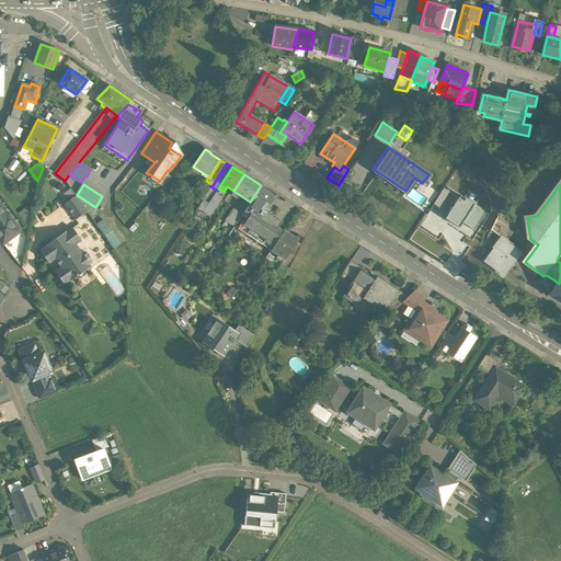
[(281,224),(263,213),(268,205),(271,206),(277,196),(261,185),(250,202),(243,212),(250,215),(243,224),(250,228),(245,235),(271,251),(283,231),(278,228),(281,224)]
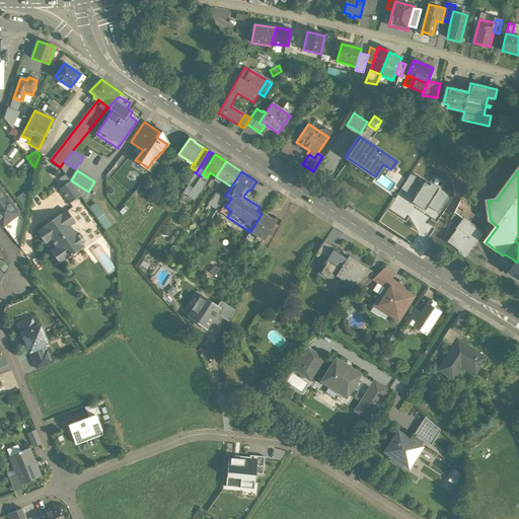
[(201,176),(195,172),(188,184),(189,186),(189,184),(193,188),(201,176)]
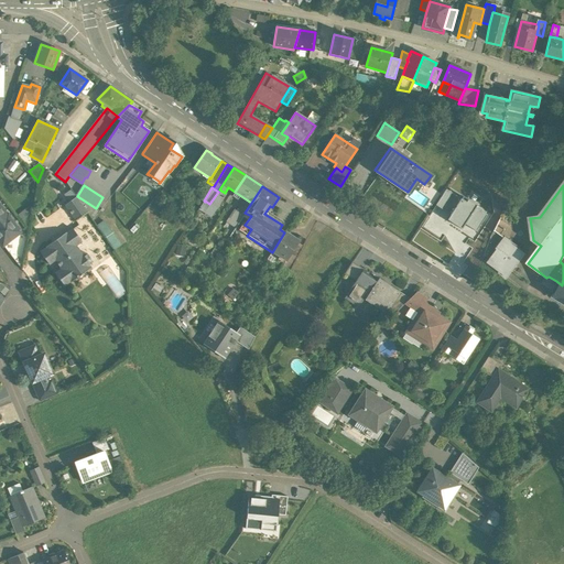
[(69,199),(75,194),(71,188),(64,194),(69,199)]
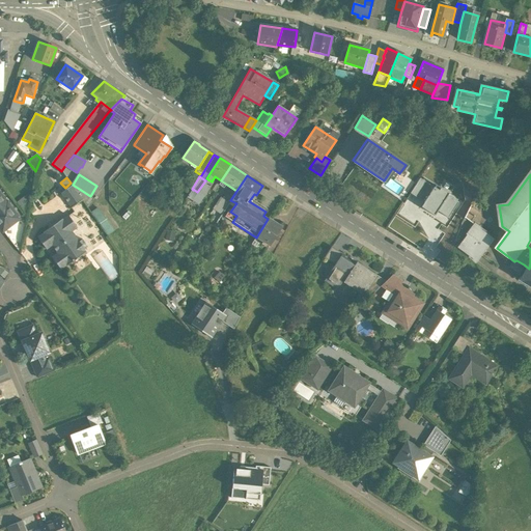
[(197,192),(203,196),(213,182),(212,182),(206,178),(205,180),(197,192)]
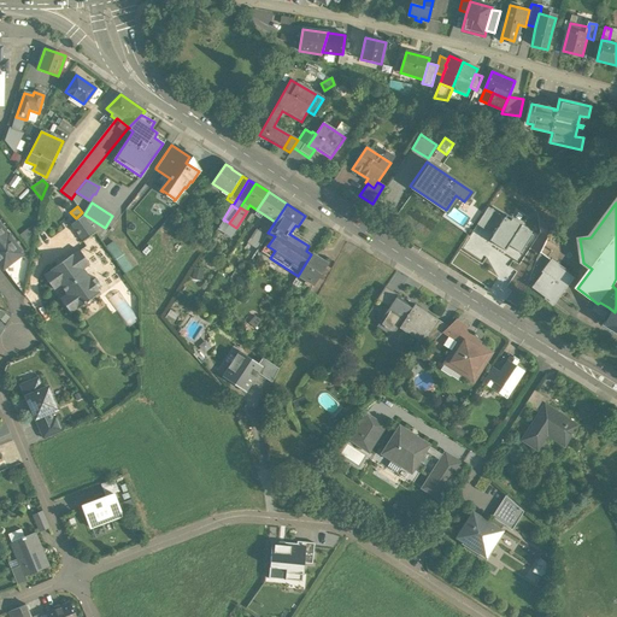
[(492,235),(504,217),(488,207),(476,224),(492,235)]
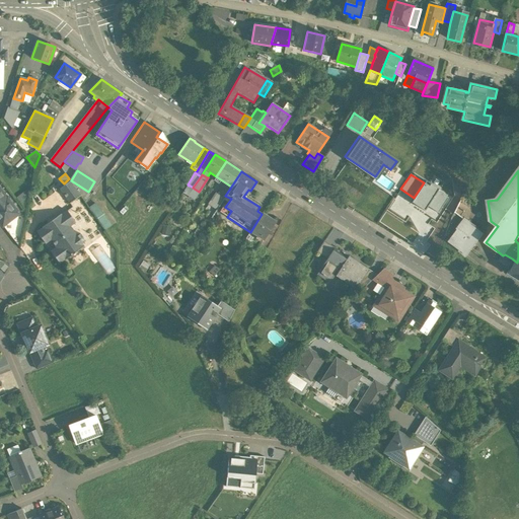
[(70,181),(59,189),(69,204),(80,196),(70,181)]
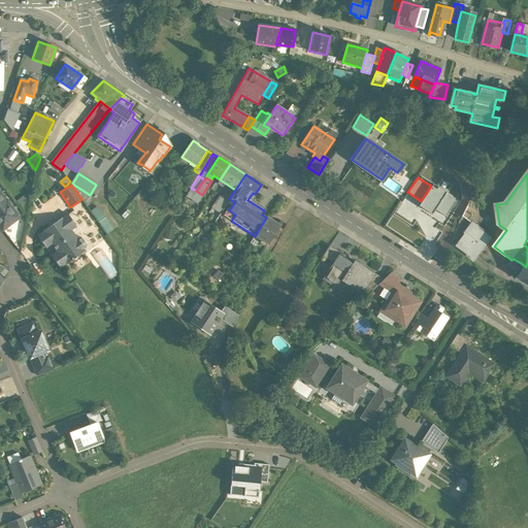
[(418,206),(431,215),(434,210),(440,213),(444,208),(449,211),(455,201),(444,194),(446,192),(437,187),(435,190),(431,186),(421,201),(418,206)]
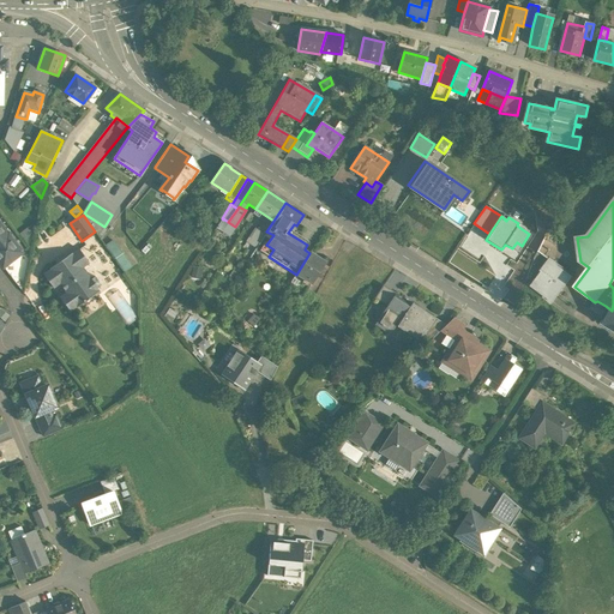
[(268,221),(264,222),(259,228),(263,229),(266,232),(274,221),(270,218),(268,221)]
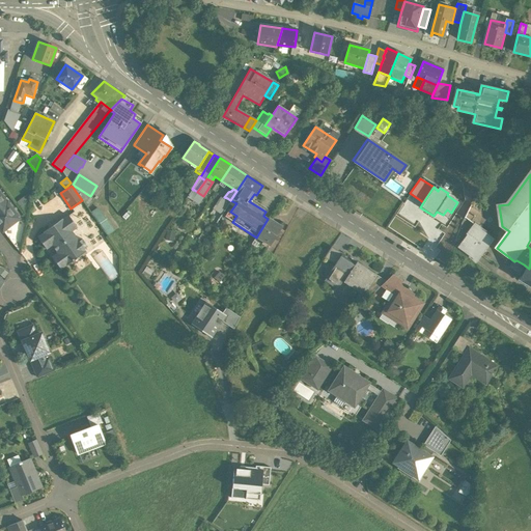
[(10,210),(0,195),(0,217),(10,210)]
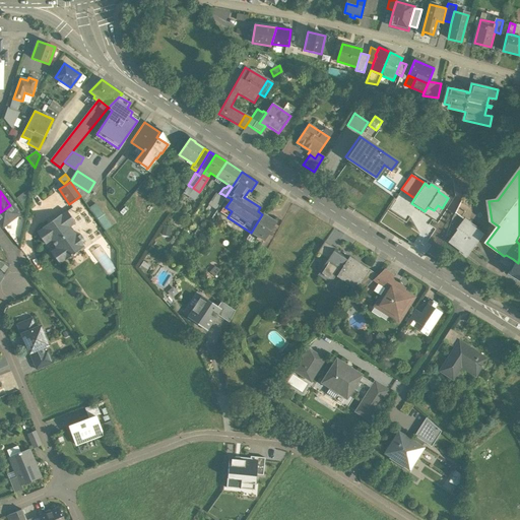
[(90,206),(105,230),(112,225),(98,202),(90,206)]
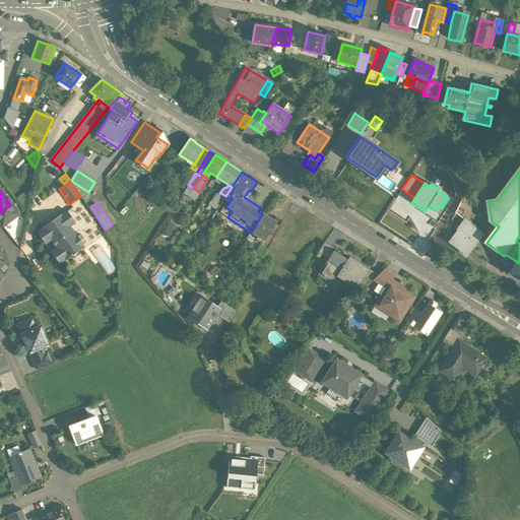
[(10,205),(0,212),(8,222),(18,214),(10,205)]
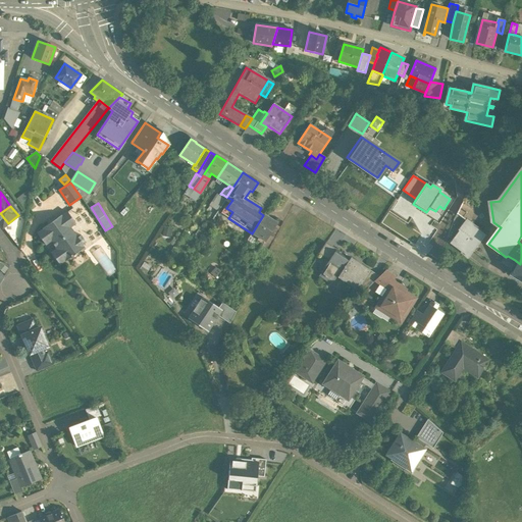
[(77,238),(70,227),(75,223),(67,212),(62,216),(61,215),(42,229),(37,233),(45,245),(51,242),(56,250),(51,253),(59,265),(64,261),(65,262),(85,248),(83,246),(77,238)]
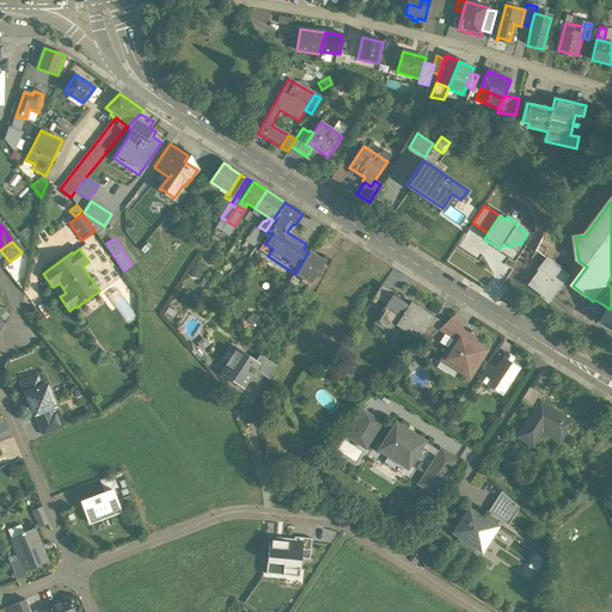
[(324,263),(308,252),(295,274),(303,279),(310,283),(324,263)]
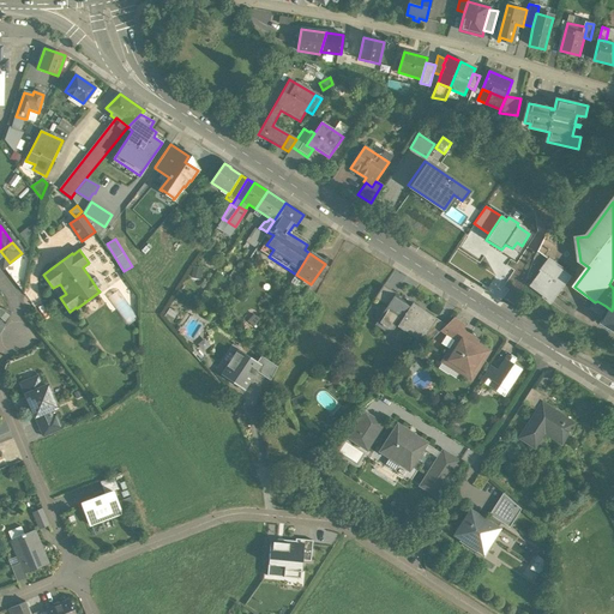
[(567,276),(548,262),(530,287),(552,304),(563,288),(560,286),(567,276)]
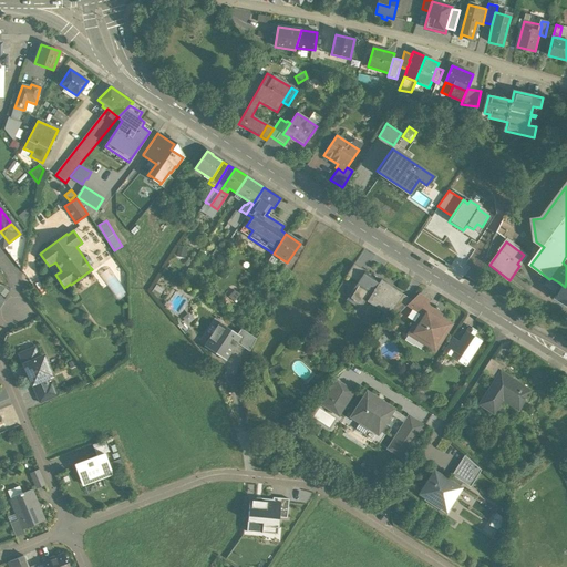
[(94,264),(88,256),(84,258),(90,267),(94,264)]
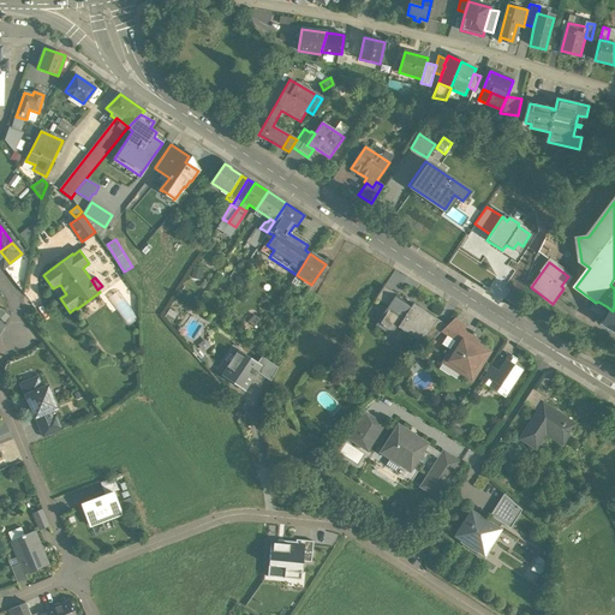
[(396,294),(383,286),(381,290),(375,299),(387,306),(387,308),(395,296),(395,297),(396,294)]
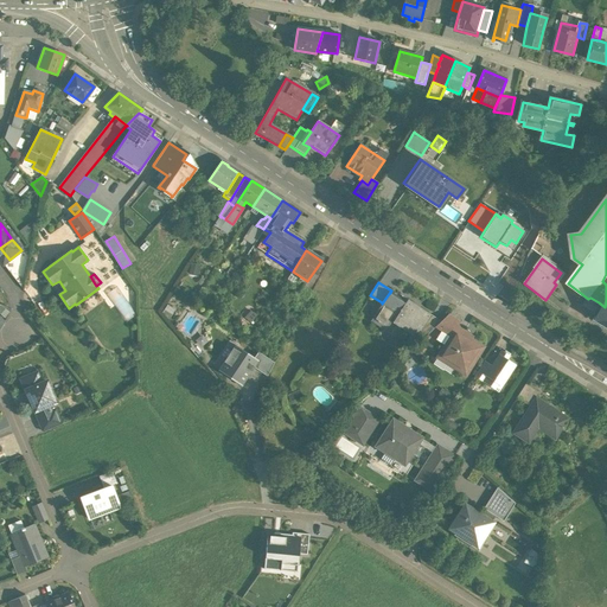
[(304,286),(295,299),(305,305),(312,291),(304,286)]
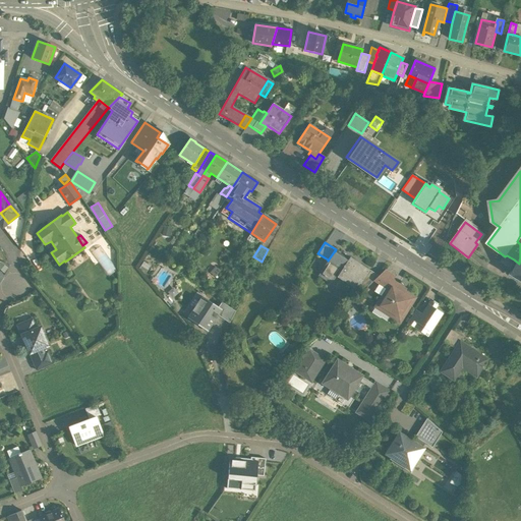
[(274,253),(268,249),(262,262),(267,265),(274,253)]
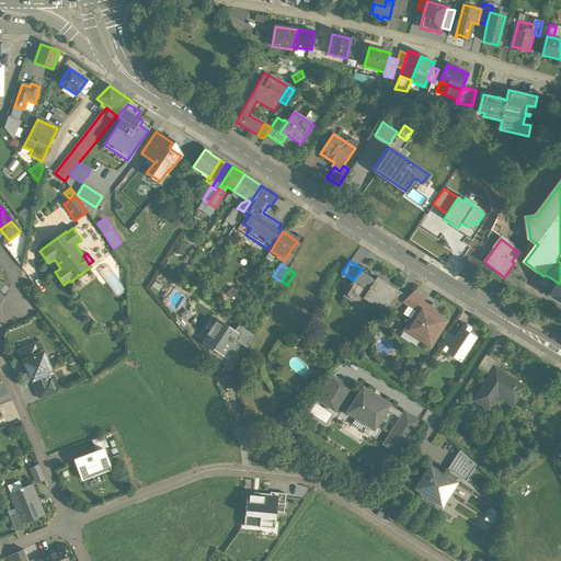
[(361,271),(361,270),(353,281),(353,279),(343,296),(356,305),(362,297),(361,297),(374,278),(375,276),(362,268),(361,271)]
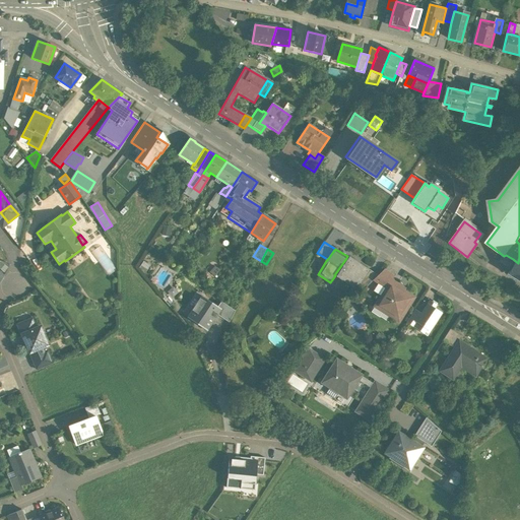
[(358,266),(346,258),(334,275),(335,275),(343,281),(346,277),(359,284),(368,270),(367,270),(359,265),(358,266)]
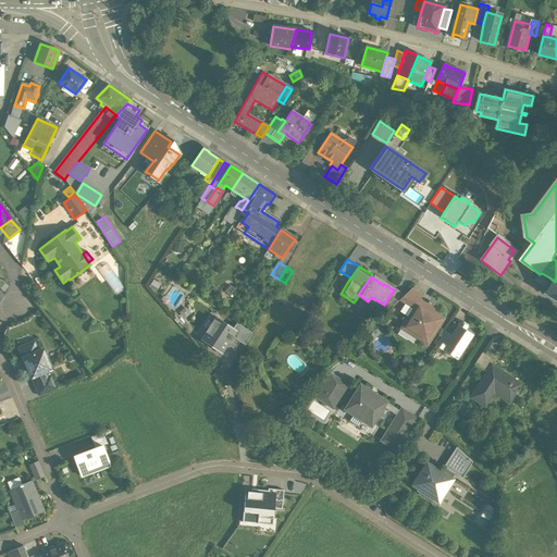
[(556,276),(555,282),(547,293),(556,298),(556,276)]
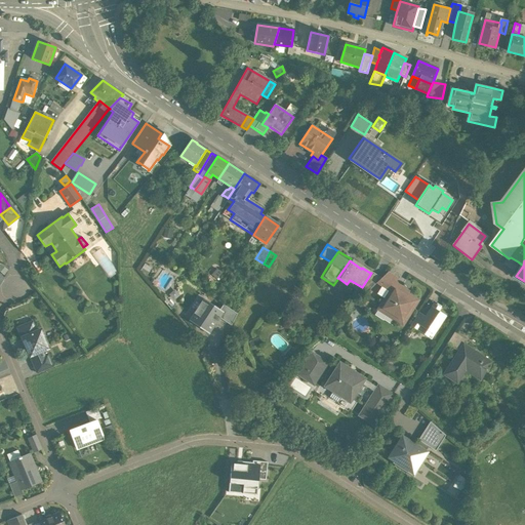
[(381,278),(371,272),(370,273),(371,273),(362,287),(367,291),(376,282),(381,278)]
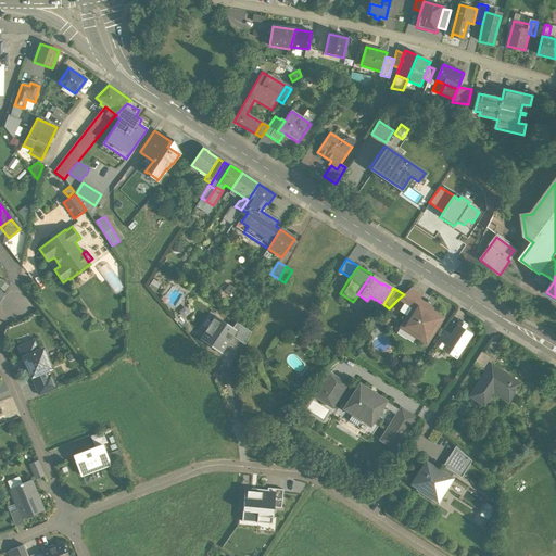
[(420,295),(409,289),(404,294),(399,299),(404,303),(405,303),(413,307),(413,308),(417,301),(420,295)]
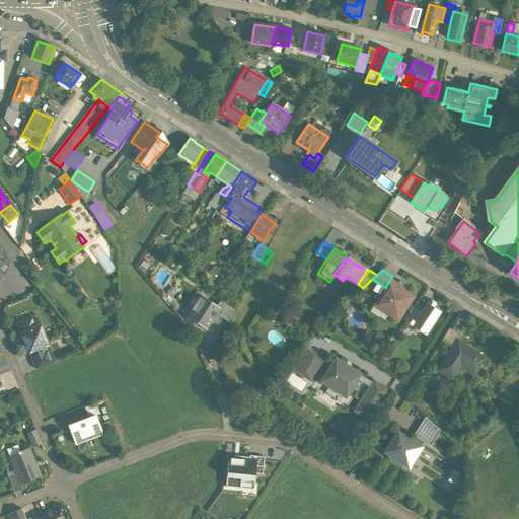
[(414,296),(389,281),(385,288),(385,287),(381,294),(380,294),(373,306),(397,322),(414,296)]
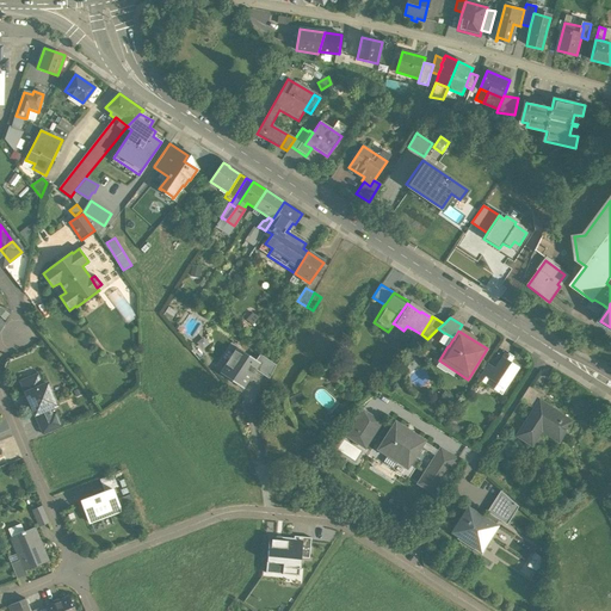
[(454,338),(445,333),(444,333),(440,341),(448,346),(449,346),(454,338)]
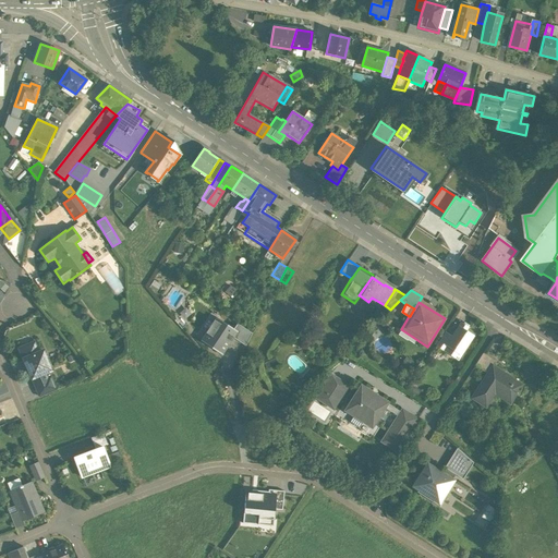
[(238,331),(233,329),(216,317),(201,341),(221,355),(233,338),(238,331)]
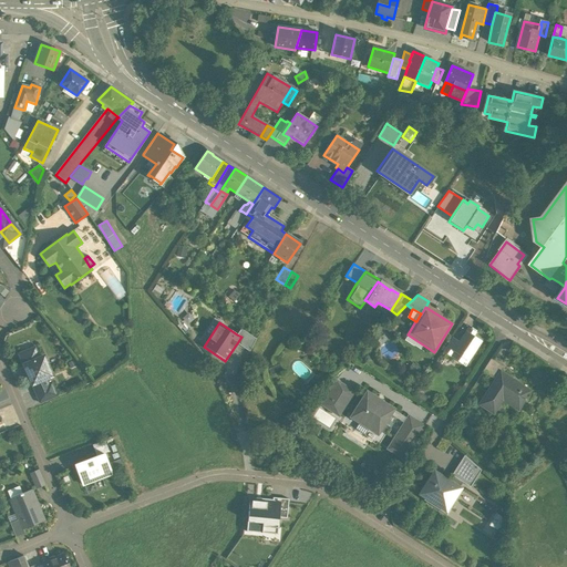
[(241,337),(237,343),(249,352),(256,339),(240,329),(237,334),(241,337)]
